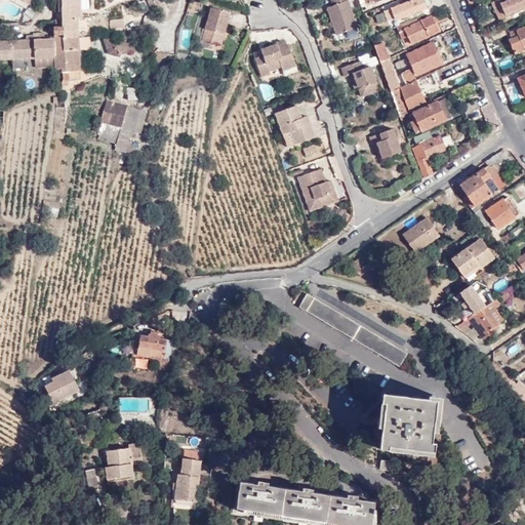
[(63,18),(64,19),(76,19),(76,18),(81,17),(80,0),(57,0),(59,13),(62,13),(63,18)]
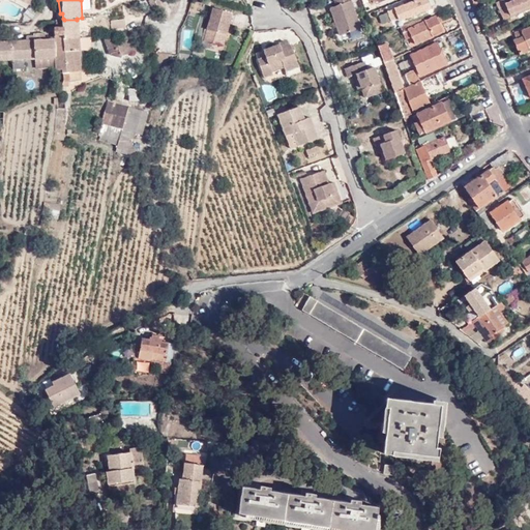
[(332,0),(335,7),(329,9),(339,36),(360,29),(349,0),(332,0)]
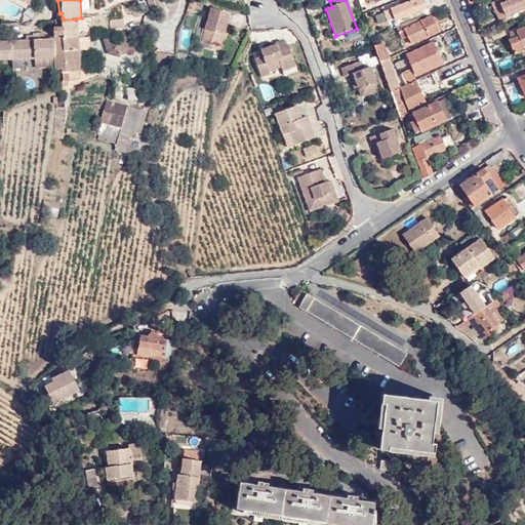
[(425,0),(408,0),(391,6),(395,16),(400,18),(429,8),(425,0)]
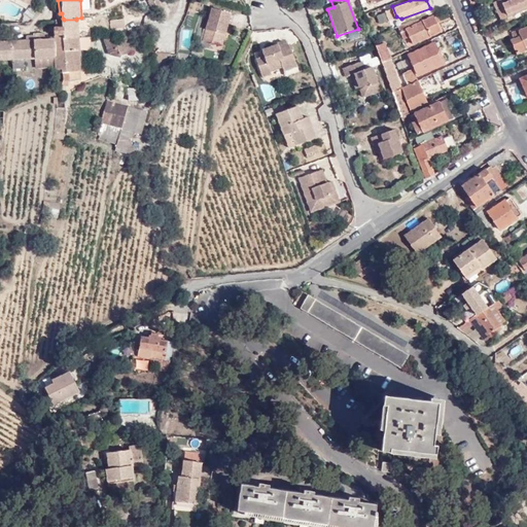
[(508,16),(501,0),(498,0),(494,2),(502,19),(508,16)]
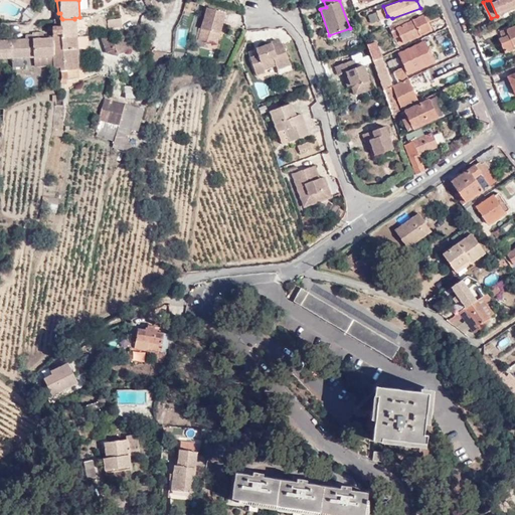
[(514,0),(490,0),(497,16),(514,7),(514,0)]
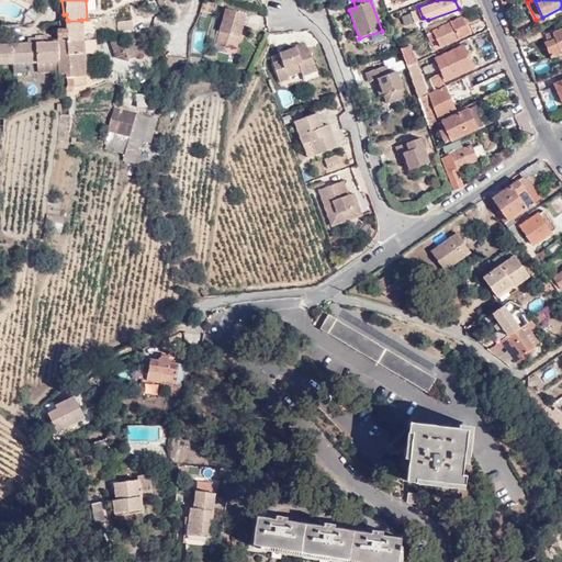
[(225,7),(218,30),(225,31),(221,43),(236,47),(243,22),(245,12),(225,7)]
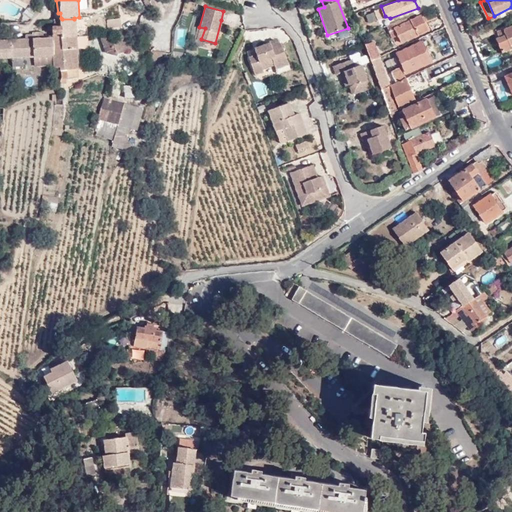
[(376,9),(360,16),(365,30),(382,23),(376,9)]
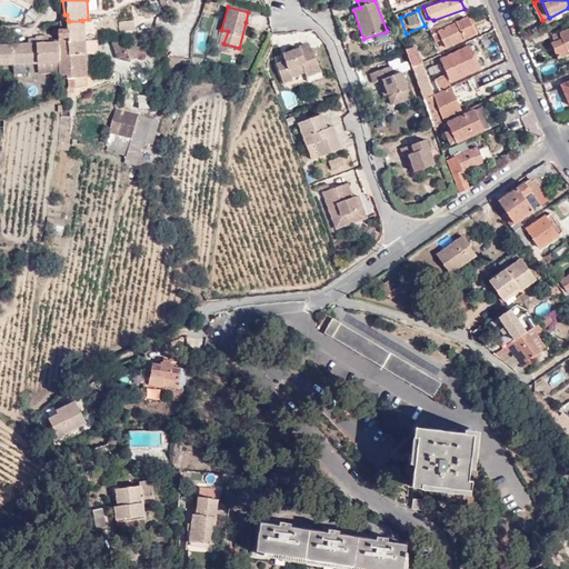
[(457,21),(455,18),(436,26),(440,37),(445,47),(475,33),(468,16),(457,21)]
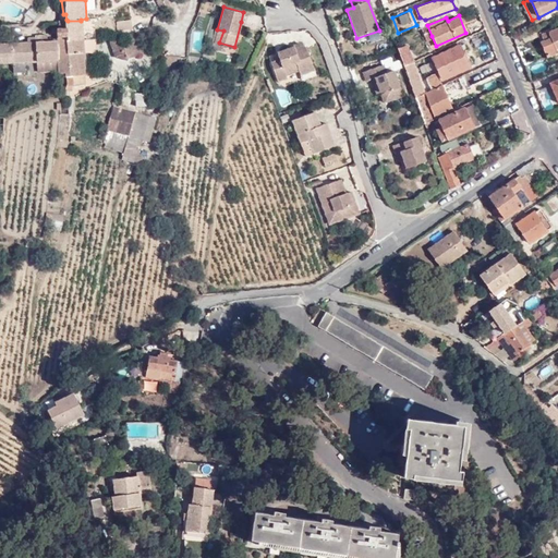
[(132,20),(117,21),(117,31),(133,29),(132,20)]
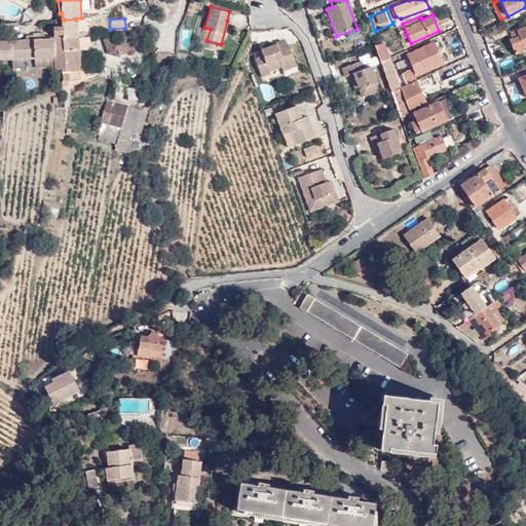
[(54,39),(77,37),(77,20),(76,20),(64,20),(55,21),(55,22),(53,22),(53,30),(54,39)]
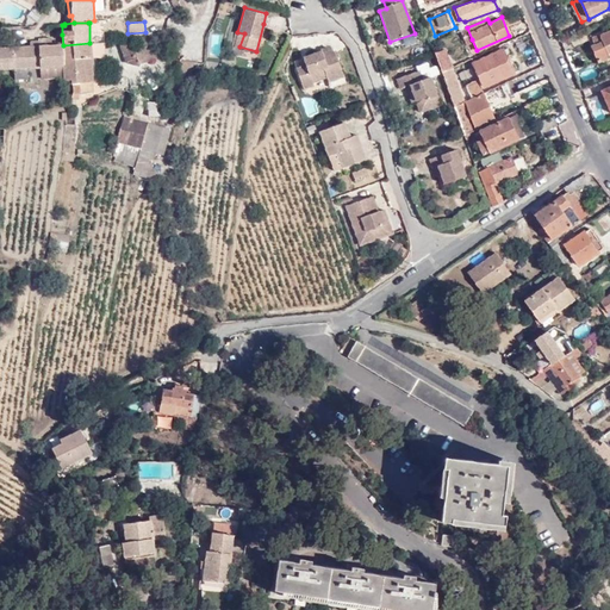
[(467,27),(460,31),(465,43),(472,39),(467,27)]
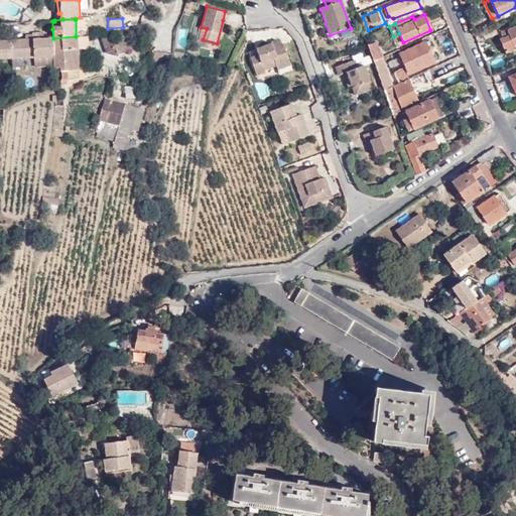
[(207,28),(201,27),(199,37),(203,39),(207,28)]
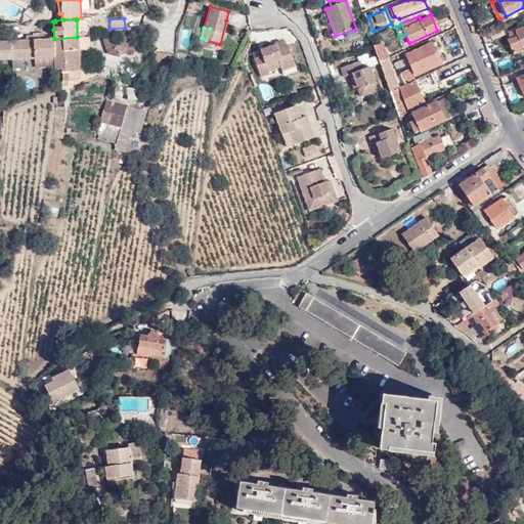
[(523,28),(516,32),(518,36),(508,41),(513,54),(523,49),(523,28)]
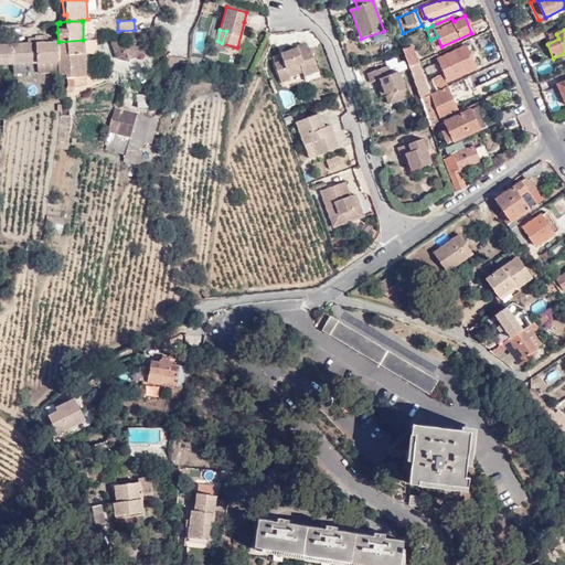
[(195,32),(192,51),(202,53),(205,34),(195,32)]
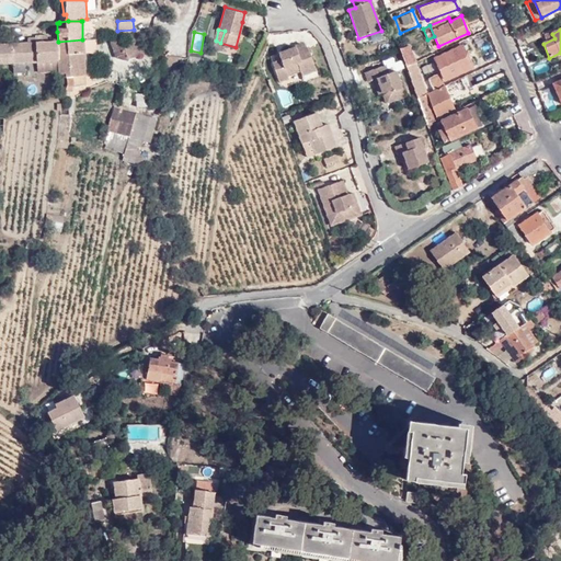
[(25,63),(59,60),(58,42),(47,42),(47,36),(36,37),(36,43),(0,44),(0,58),(13,58),(13,64),(14,73),(26,73),(25,63)]
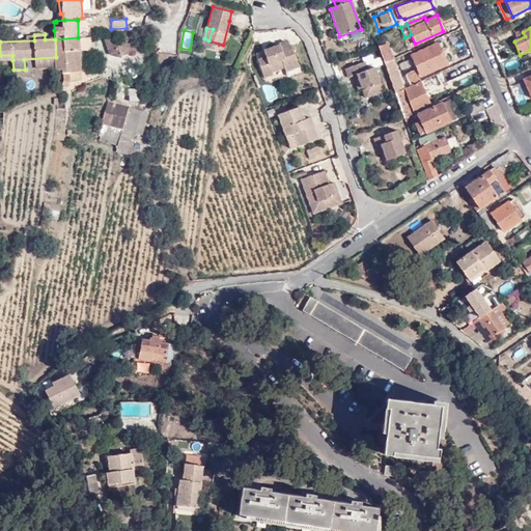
[(129,34),(104,35),(109,54),(120,56),(115,43),(130,36),(129,34)]
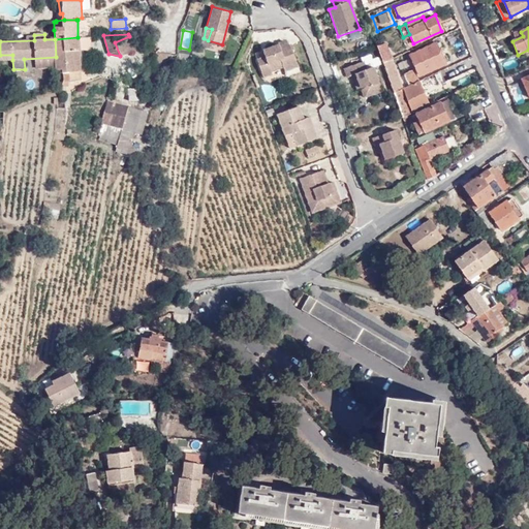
[(63,68),(62,71),(63,82),(62,82),(62,87),(68,86),(67,82),(81,81),(79,51),(90,51),(89,36),(78,37),(55,39),(56,57),(56,68),(63,68)]
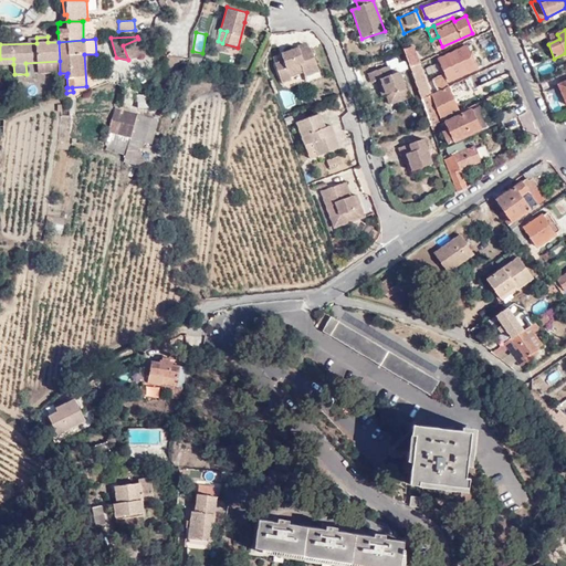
[(123,45),(128,60),(145,53),(138,39),(123,45)]
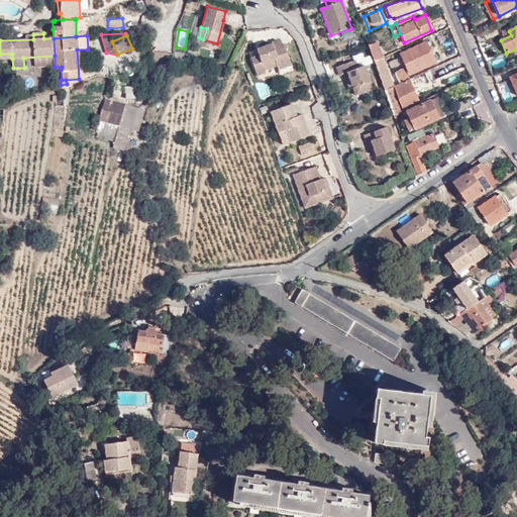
[(378,40),(368,43),(374,61),(382,57),(384,57),(378,40)]
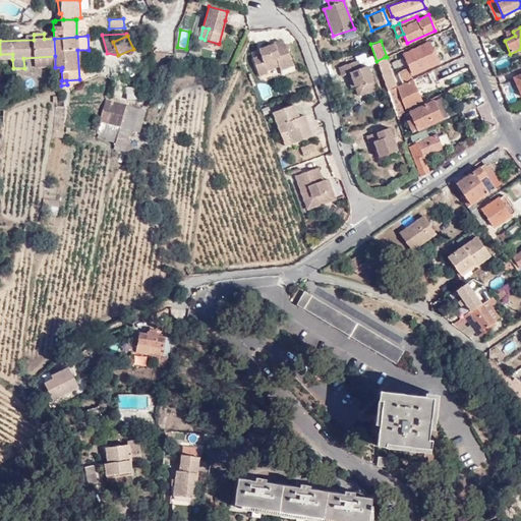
[(275,45),(274,43),(258,48),(261,54),(252,57),(258,74),(267,72),(266,68),(278,64),(280,69),(293,64),(286,45),(284,42),(283,42),(281,42),(275,45)]
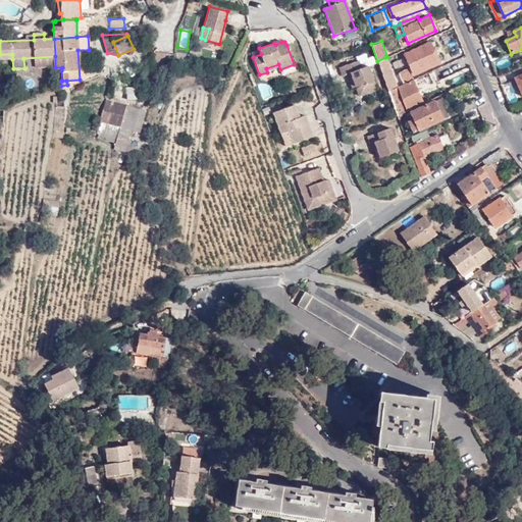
[(429,42),(405,54),(414,72),(438,61),(429,42)]
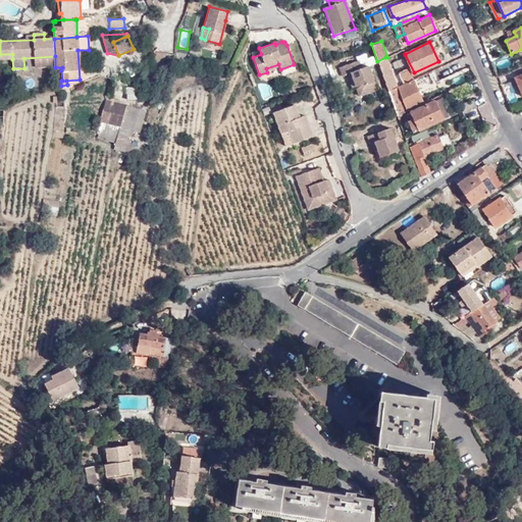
[(377,61),(388,91),(396,88),(385,57),(377,61)]
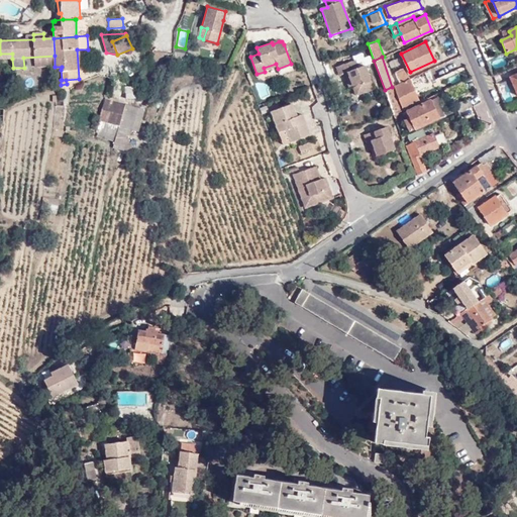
[(349,80),(351,85),(354,95),(373,88),(364,65),(356,68),(353,59),(335,66),(338,74),(342,73),(345,81),(349,80)]
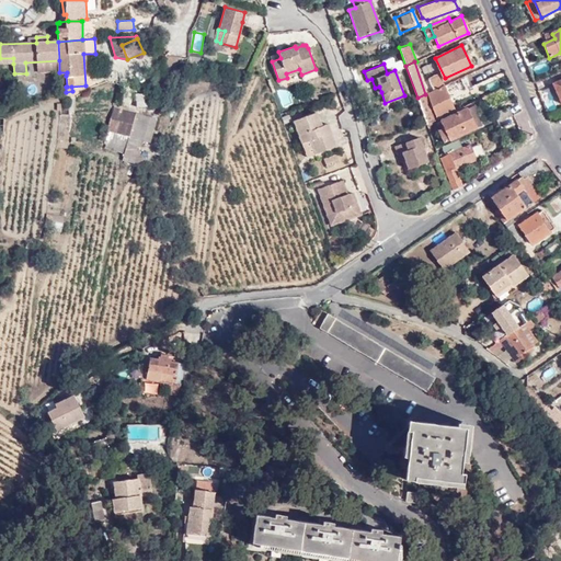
[(434,90),(445,84),(442,77),(430,82),(434,90)]
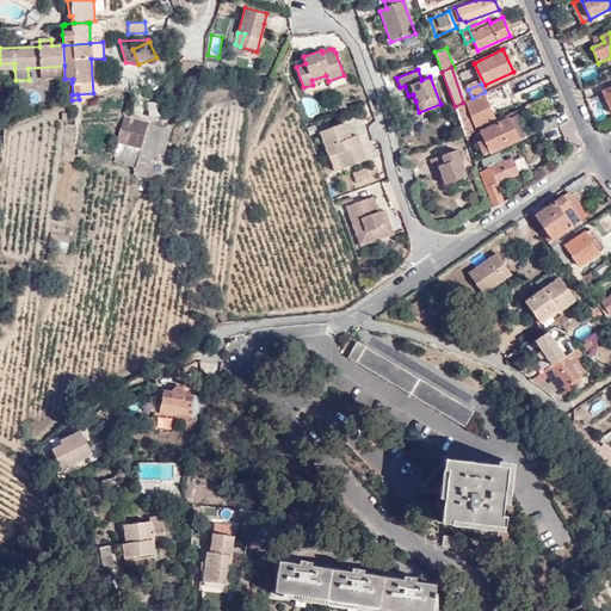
[(455,106),(464,134),(464,135),(480,128),(491,123),(497,119),(485,92),(473,98),(463,103),(455,106)]
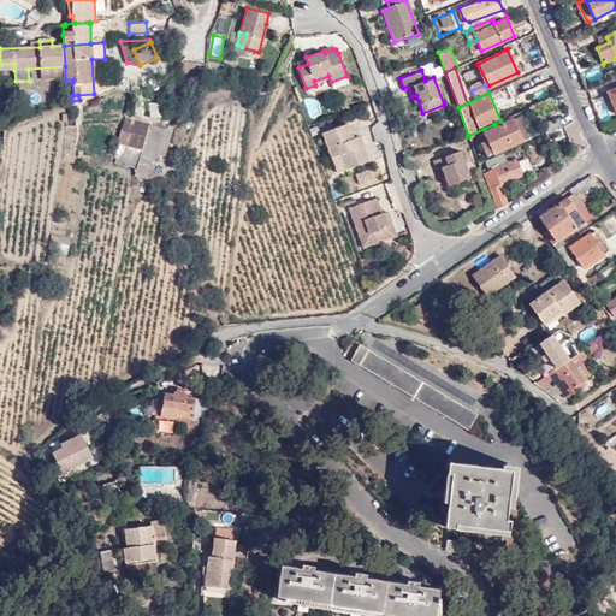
[(550,100),(550,98),(534,105),(537,111),(539,114),(555,107),(551,99),(550,100)]
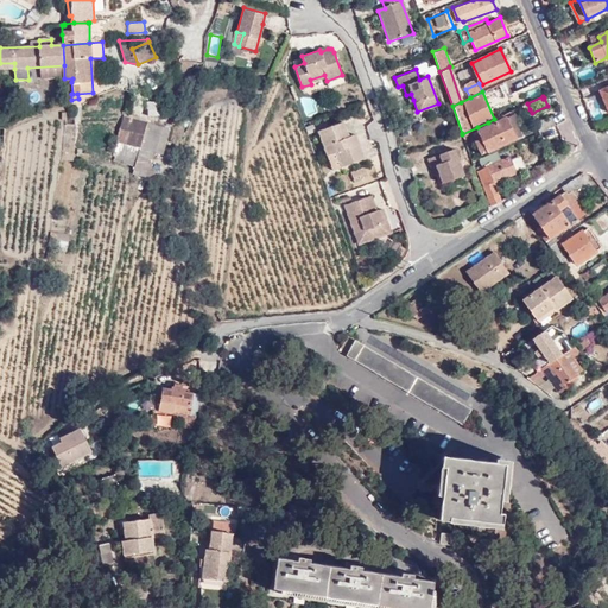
[(538,132),(553,125),(550,115),(534,124),(538,132)]
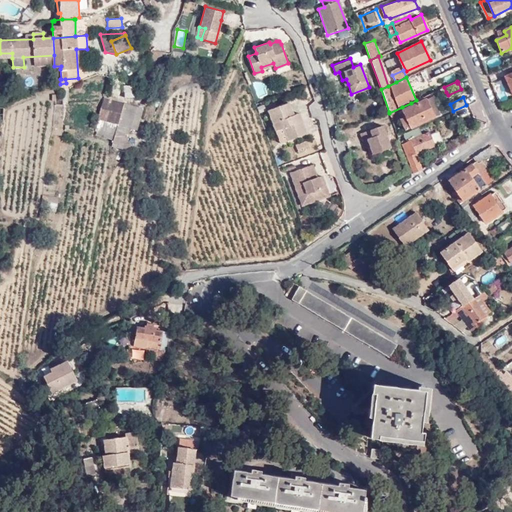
[(428,98),(421,101),(429,118),(435,115),(428,98)]
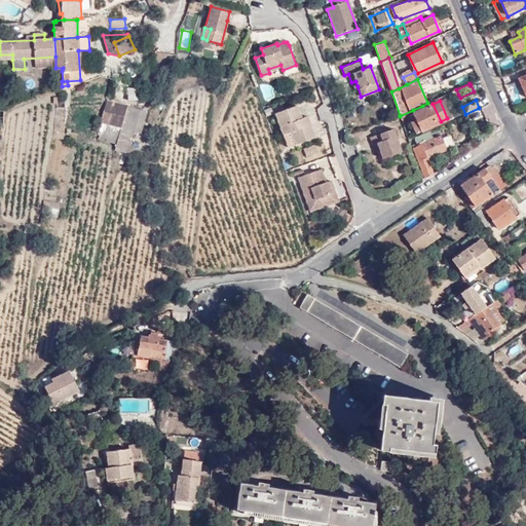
[(135,130),(142,133),(145,111),(143,111),(103,104),(99,126),(101,126),(98,143),(118,146),(117,153),(130,155),(135,130)]
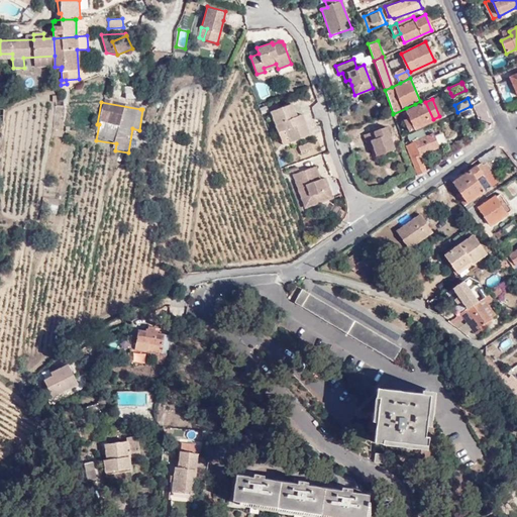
[(291,102),(286,104),(291,117),(296,115),(291,102)]
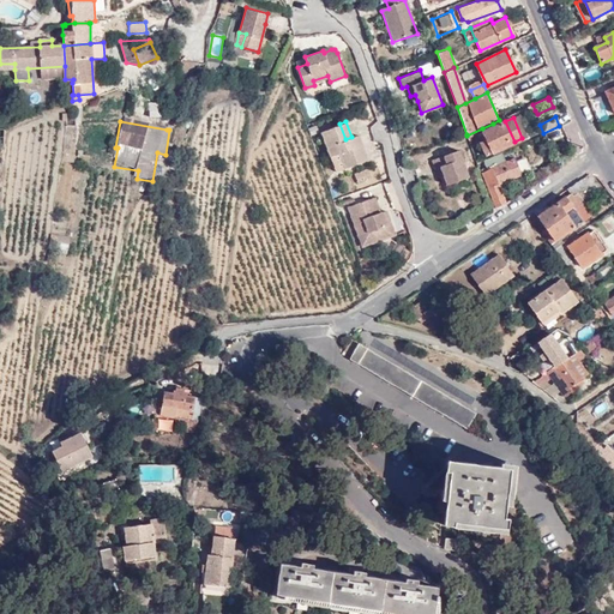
[(493,124),(482,128),(486,138),(493,151),(515,142),(505,121),(494,127),(493,124)]
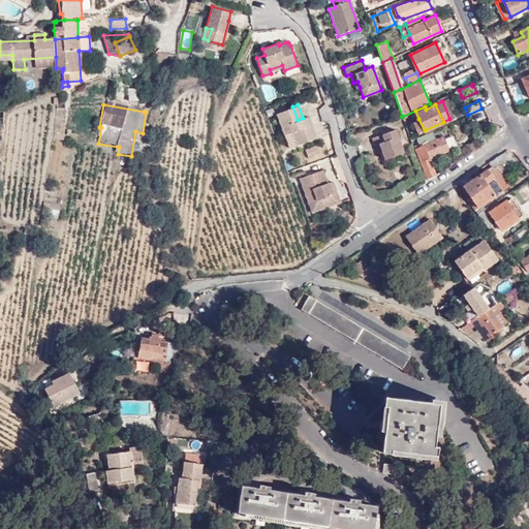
[(298,120),(292,106),(276,114),(288,147),(310,138),(303,118),(298,120)]
